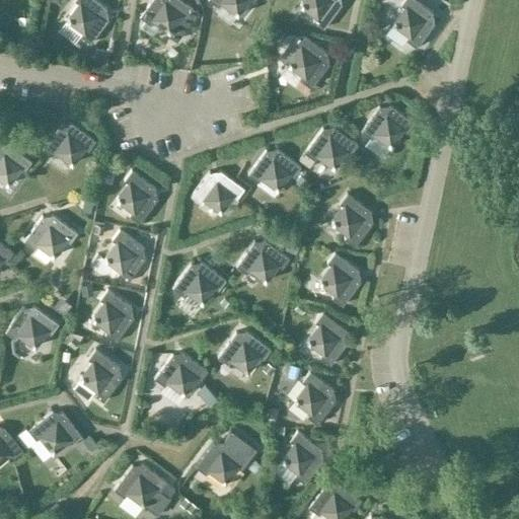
[(89,44),(108,19),(104,16),(104,12),(106,9),(94,0),(74,0),(75,0),(79,3),(67,19),(82,31),(79,35),(89,44)]
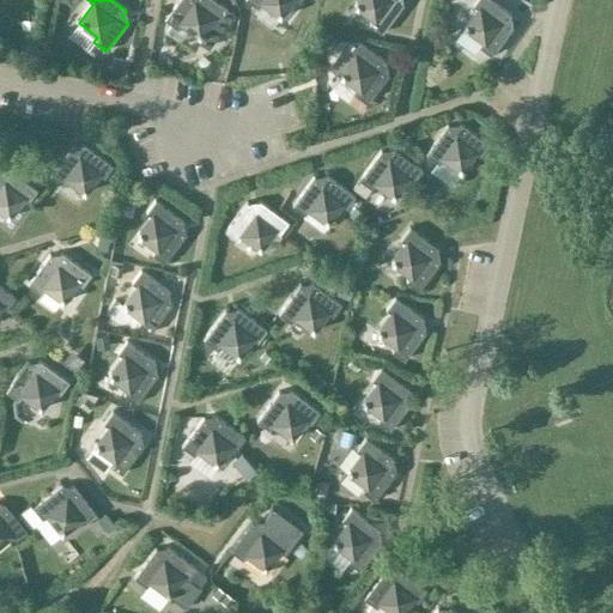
[(178,0),(164,19),(177,29),(181,24),(198,36),(195,40),(207,49),(234,14),(229,11),(228,10),(213,0),(178,0)]
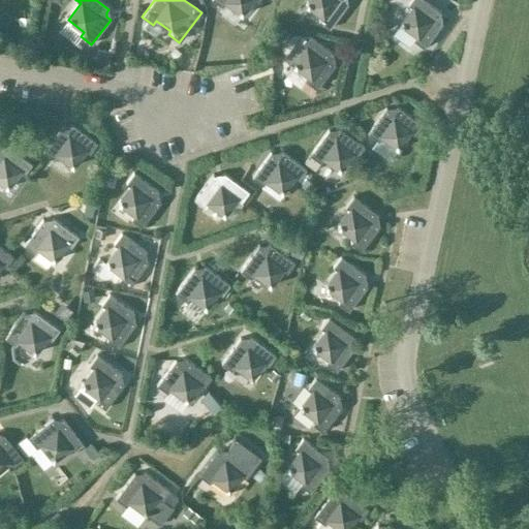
[(256,0),(258,1),(258,0),(213,0),(222,6),(225,2),(242,14),(252,0),(256,0)]
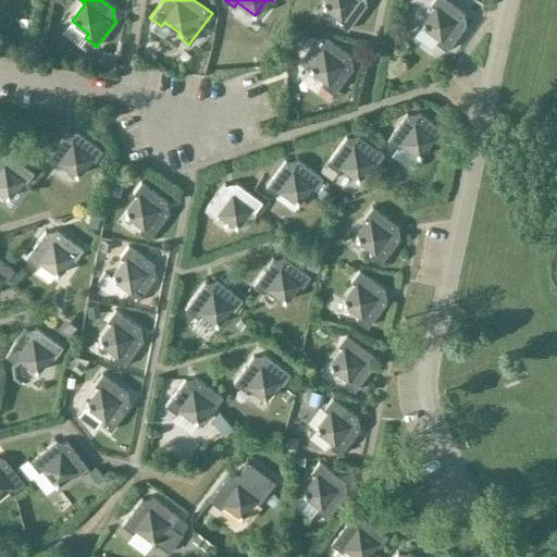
[(347,31),(367,4),(363,1),(362,0),(325,0),(322,4),(339,17),(336,22),(347,31)]
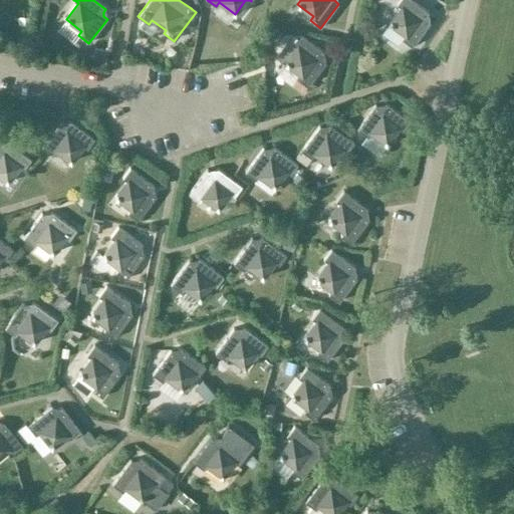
[(389,23),(380,33),(397,45),(402,39),(412,47),(430,23),(427,20),(426,16),(429,12),(412,0),(400,0),(397,4),(401,7),(389,23)]
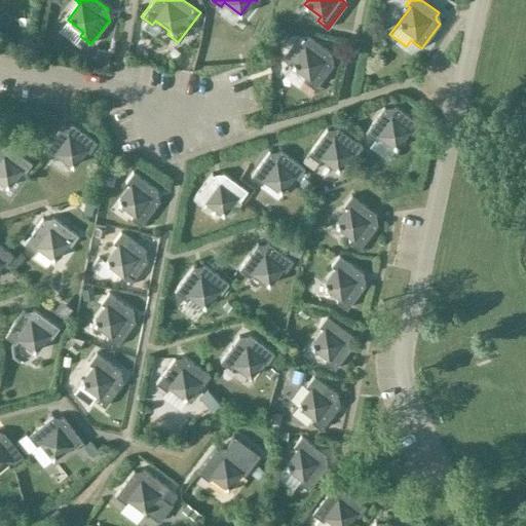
[(280,39),(286,33),(278,28),(274,35),(280,39)]
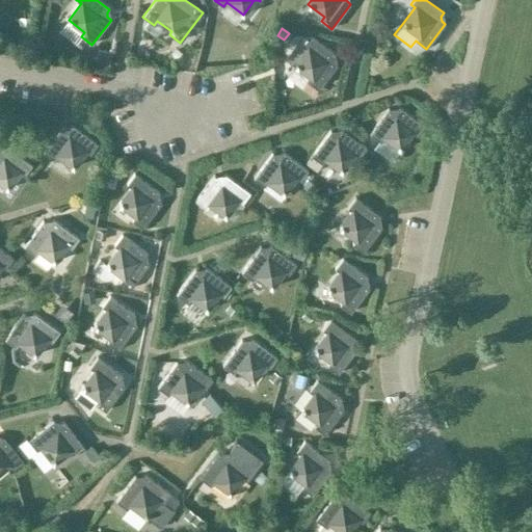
[(299,43),(287,59),(295,65),(311,78),(308,82),(319,90),(338,64),(334,62),(334,58),(336,54),(315,38),(307,32),(299,30),(293,38),(299,43)]
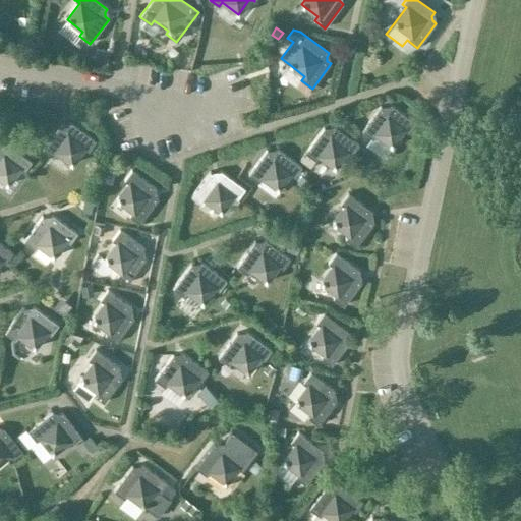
[(408,133),(415,122),(391,104),(388,108),(384,109),(381,106),(362,130),(372,138),(375,134),(392,147),(404,130),(408,133)]
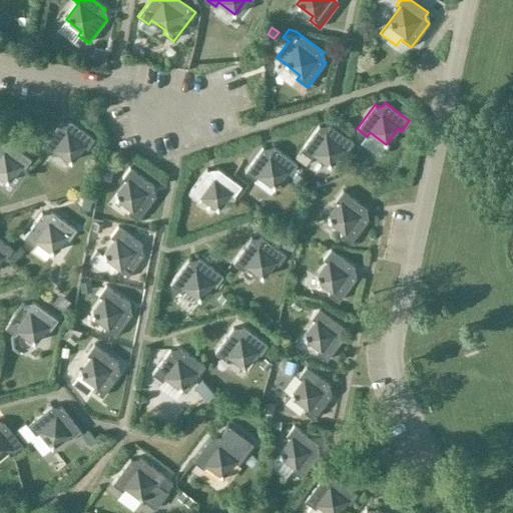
[(87,148),(94,138),(70,120),(67,124),(63,124),(60,122),(42,146),(52,154),(55,149),(71,161),(83,145),(87,148)]
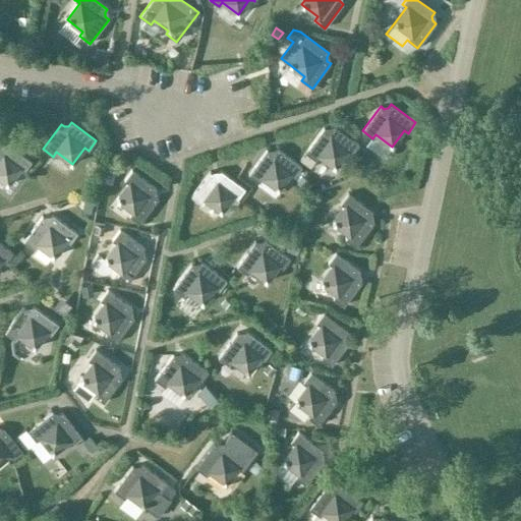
[(305,153),(299,161),(309,169),(315,160),(319,156),(335,168),(347,152),(351,155),(359,145),(334,126),(332,129),(328,130),(324,128),(305,153)]
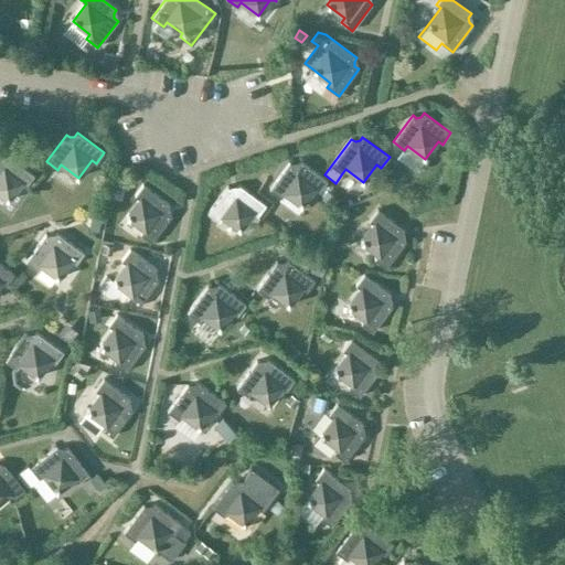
[(25,187),(34,176),(8,156),(4,159),(0,159),(0,194),(9,201),(21,183),(25,187)]
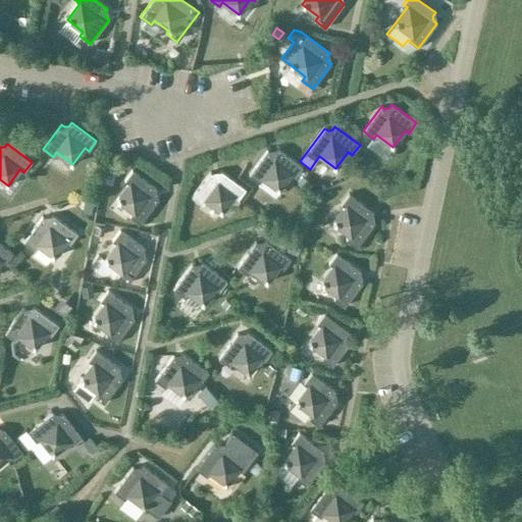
[(295,177),(303,167),(277,149),(275,152),(271,153),(267,150),(249,175),(259,183),(262,178),(278,191),(291,174),(295,177)]
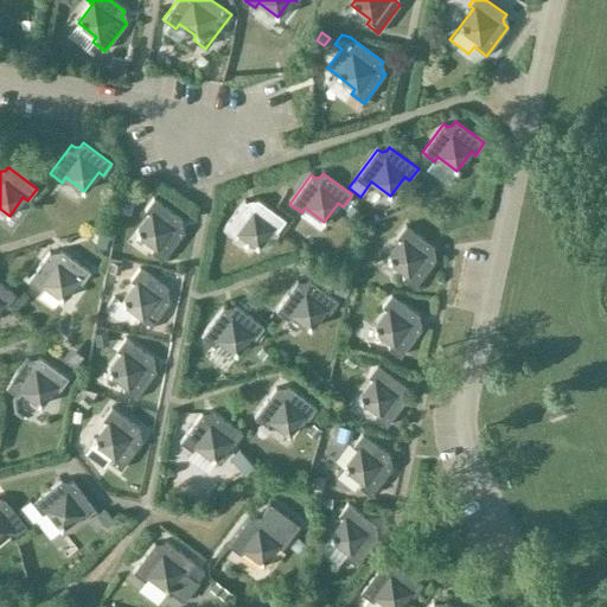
[(164,260),(185,231),(180,228),(179,223),(183,219),(154,198),(145,210),(149,213),(135,232),(154,247),(151,251),(164,260)]
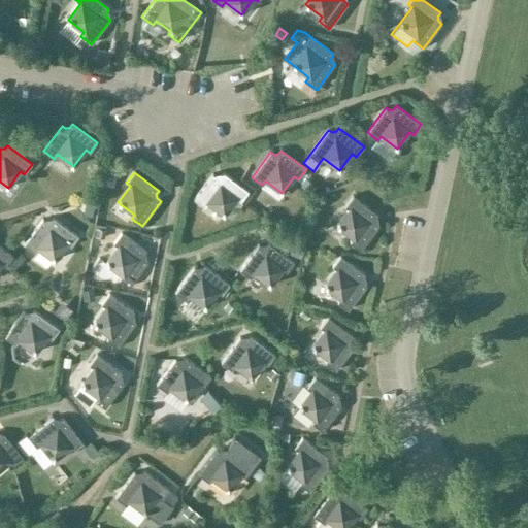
[(240,201),(249,191),(223,172),(221,176),(217,176),(212,174),(194,199),(205,207),(208,203),(224,215),(236,198),(240,201)]
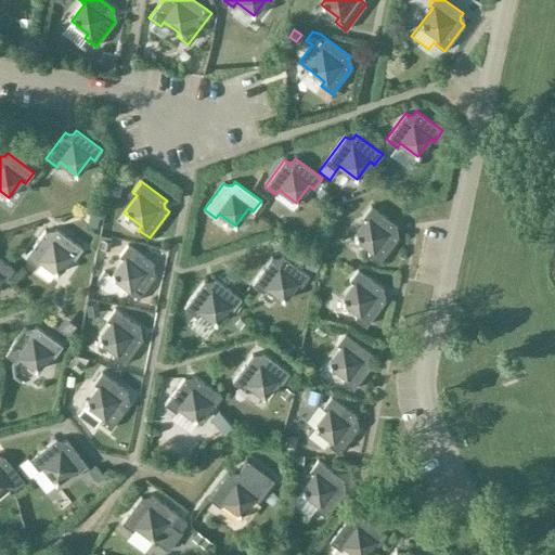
[(379,262),(399,236),(395,234),(395,229),(397,226),(371,206),(362,217),(366,220),(355,237),(371,250),(368,255),(379,262)]
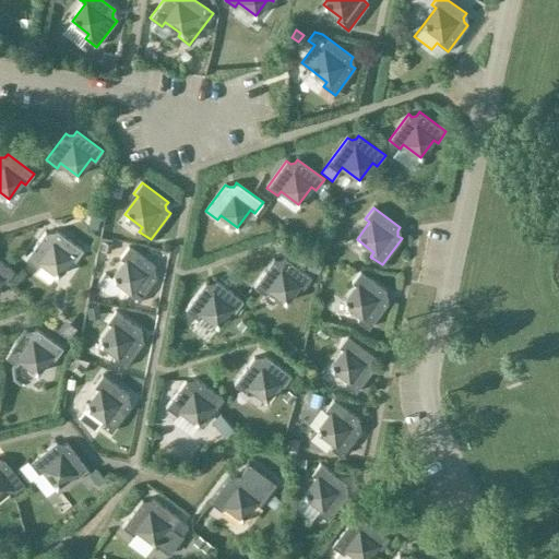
[(74,261),(83,250),(56,230),(54,234),(49,235),(45,233),(25,259),(37,266),(40,262),(58,275),(70,258),(74,261)]
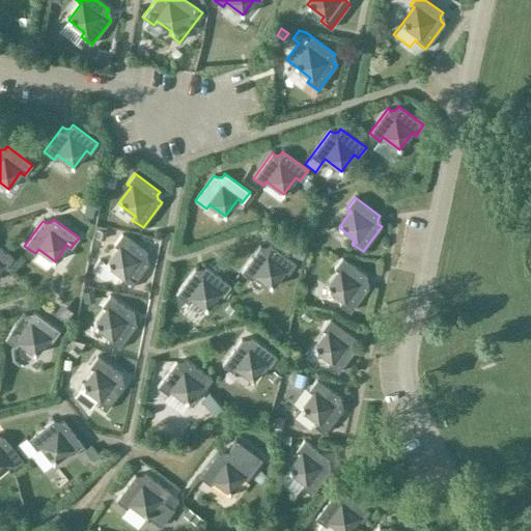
[(130,288),(148,263),(145,260),(144,256),(147,253),(122,234),(114,245),(118,248),(106,264),(122,277),(119,281),(130,288)]
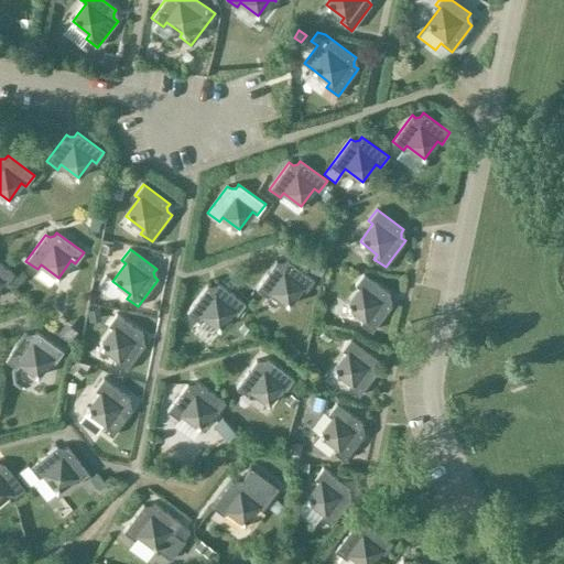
[(306,291),(314,280),(288,260),(284,263),(280,264),(277,261),(257,289),(268,296),(271,292),(289,305),(302,288),(306,291)]
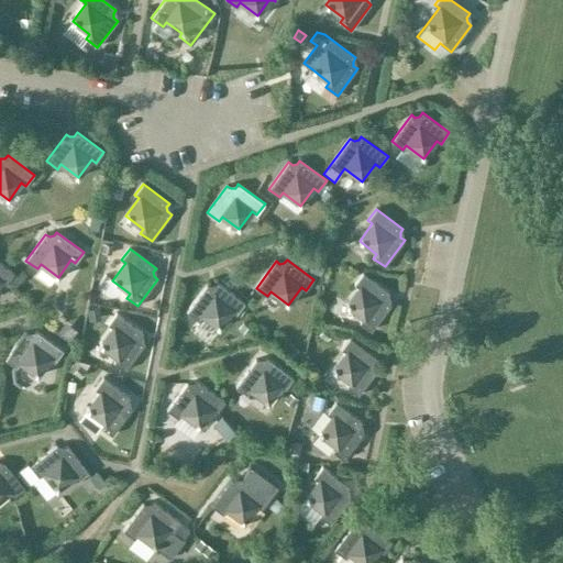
[(6,285),(14,274),(0,263),(0,283),(1,282),(6,285)]
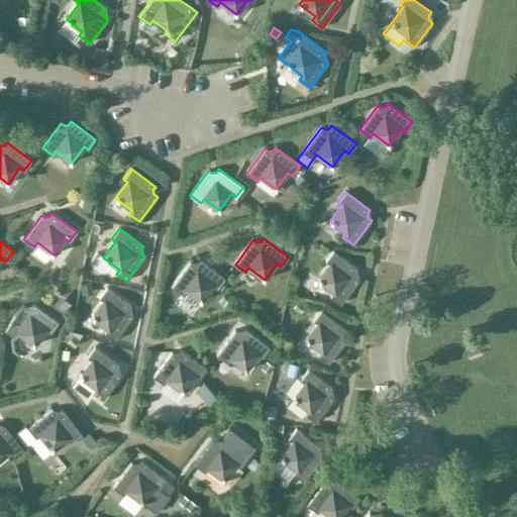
[(340,304),(359,280),(355,277),(355,273),(357,269),(333,250),(325,261),(329,264),(317,280),(333,292),(330,296),(340,304)]
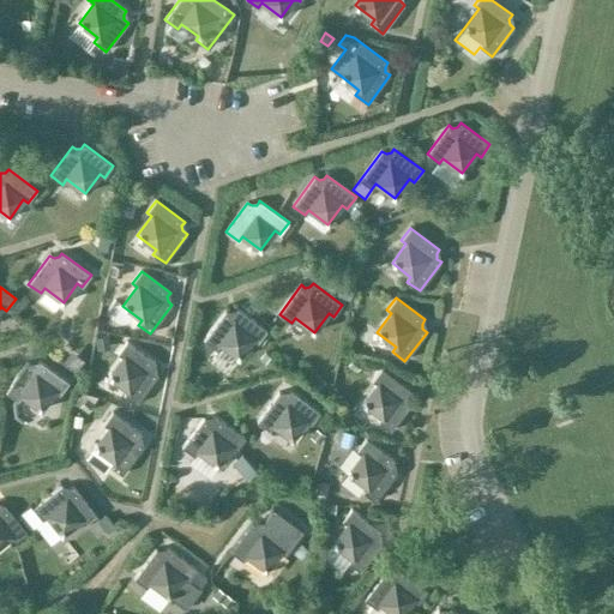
[(258,343),(268,330),(238,308),(235,313),(230,313),(226,311),(204,339),(216,349),(220,344),(239,359),(253,339),(258,343)]
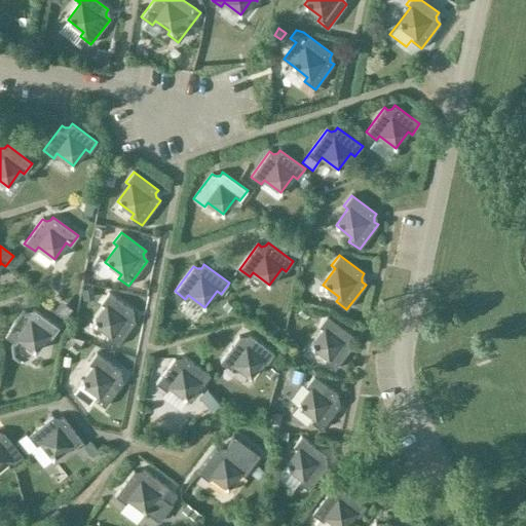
[(117,346),(136,322),(132,318),(132,314),(134,311),(109,293),(101,303),(105,306),(94,323),(109,334),(106,339),(117,346)]
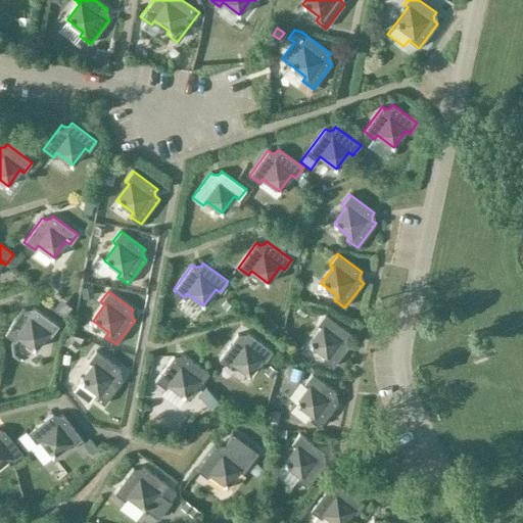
[(226,299),(222,305),(230,312),(235,305),(226,299)]
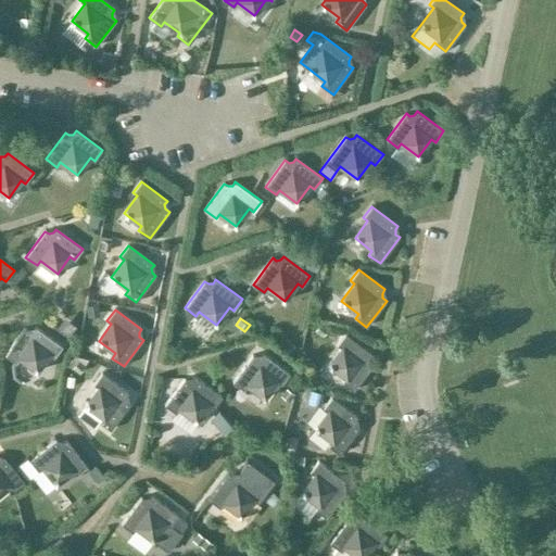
[(54,357),(63,346),(36,327),(34,330),(28,331),(25,328),(5,355),(16,363),(20,358),(37,371),(50,354),(54,357)]
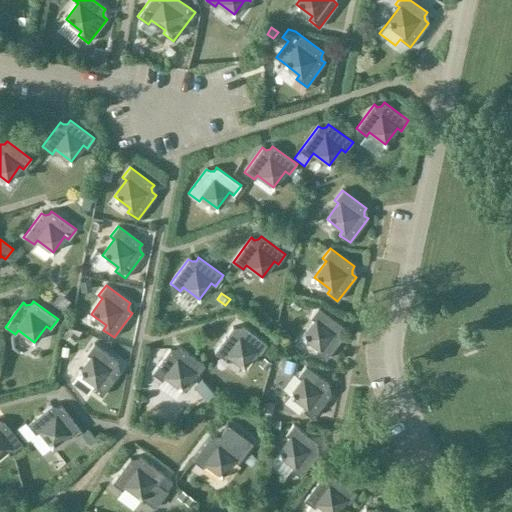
[(325,360),(344,335),(340,333),(340,329),(342,325),(318,307),(310,317),(314,320),(302,336),(318,348),(315,352),(325,360)]
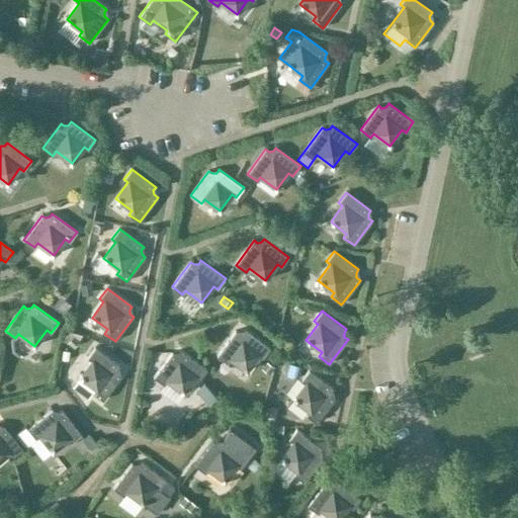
[(263,358),(270,347),(246,329),(243,333),(239,333),(236,331),(218,355),(228,363),(231,359),(247,371),(258,355),(263,358)]
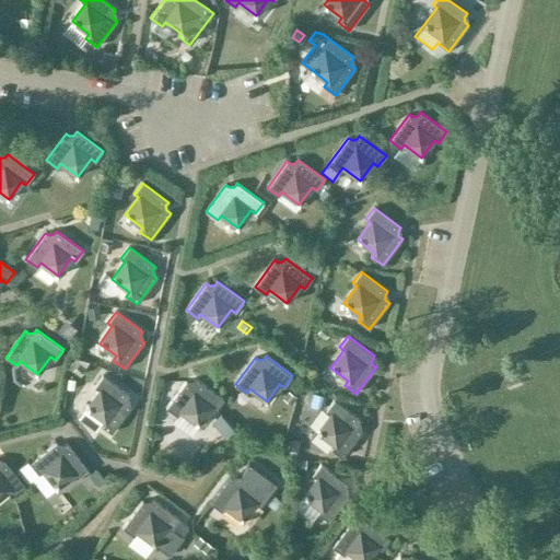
[(86,407),(78,419),(95,431),(101,424),(112,433),(131,406),(127,404),(127,399),(129,395),(103,375),(94,387),(98,391),(86,407)]
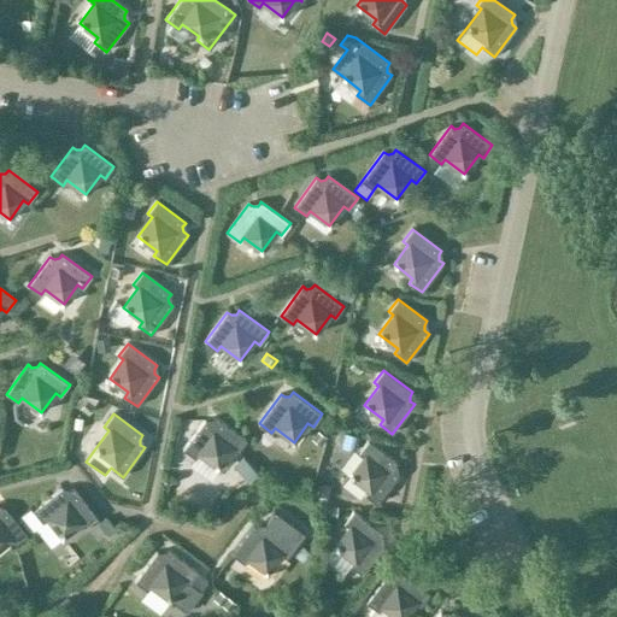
[(238,452),(247,440),(217,418),(215,422),(209,423),(205,421),(183,450),(195,458),(199,453),(218,468),(233,448),(238,452)]
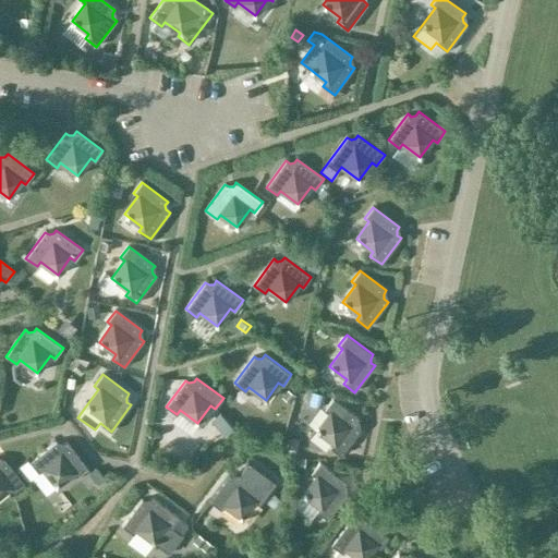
[(314,392),(312,405),(325,409),(327,396),(314,392)]
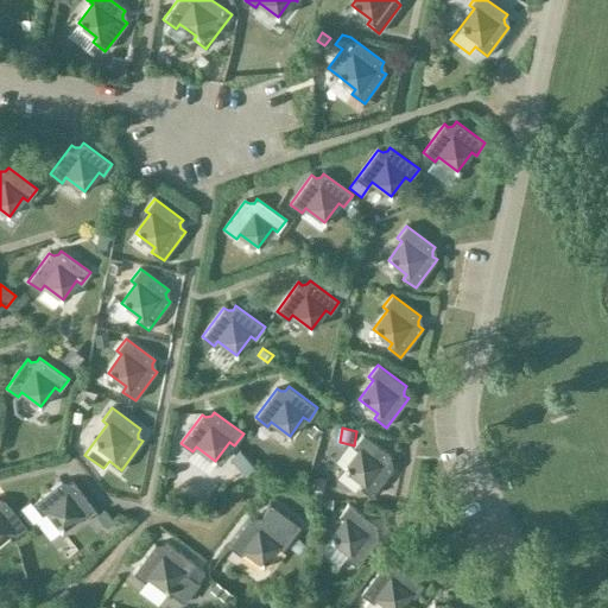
[(372,496),(393,468),(390,464),(388,460),(392,456),(362,434),(354,445),(359,450),(344,468),(363,482),(360,487),(372,496)]
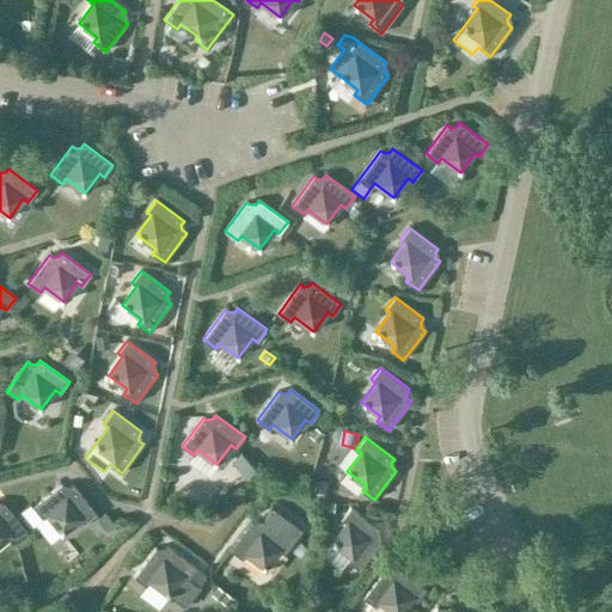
[(84,524),(96,514),(73,485),(69,489),(65,488),(61,484),(32,507),(42,519),(47,515),(61,533),(80,519),(84,524)]
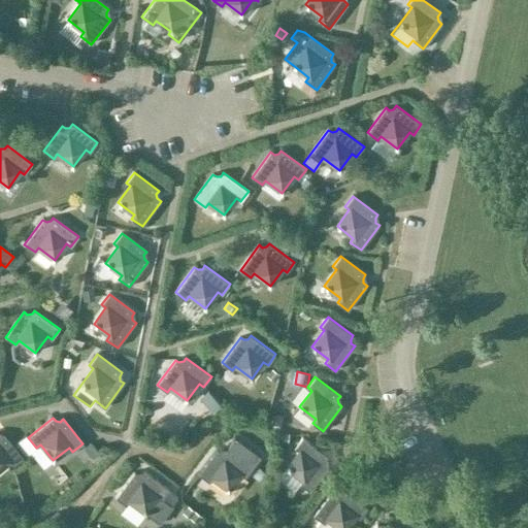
[(13,466),(23,458),(4,433),(0,436),(0,435),(0,469),(9,462),(13,466)]
